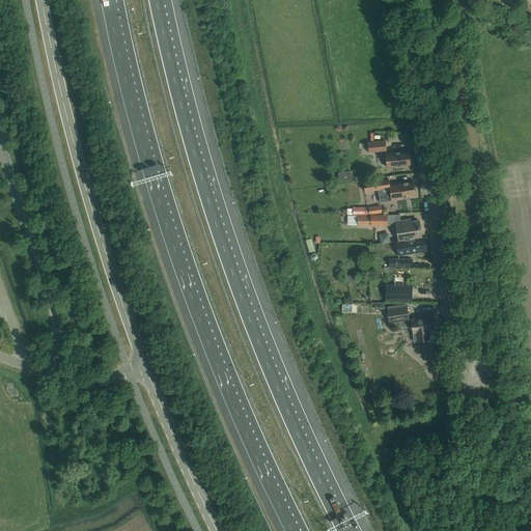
[(368,152),(386,150),(385,140),(368,142),(368,152)]
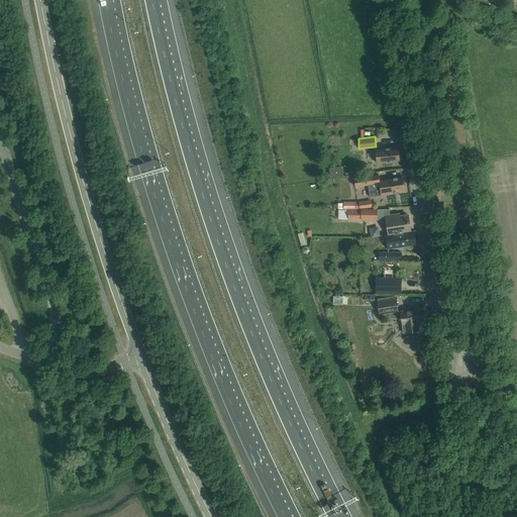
[(398,152),(398,146),(376,148),(378,163),(399,161),(399,159),(400,158),(400,153),(398,152)]
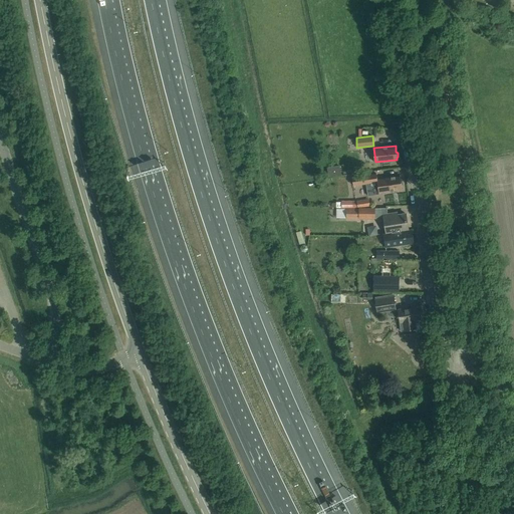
[(366,187),(367,195),(377,194),(377,192),(384,191),(386,191),(401,189),(400,176),(383,179),(372,181),(372,186),(366,187)]
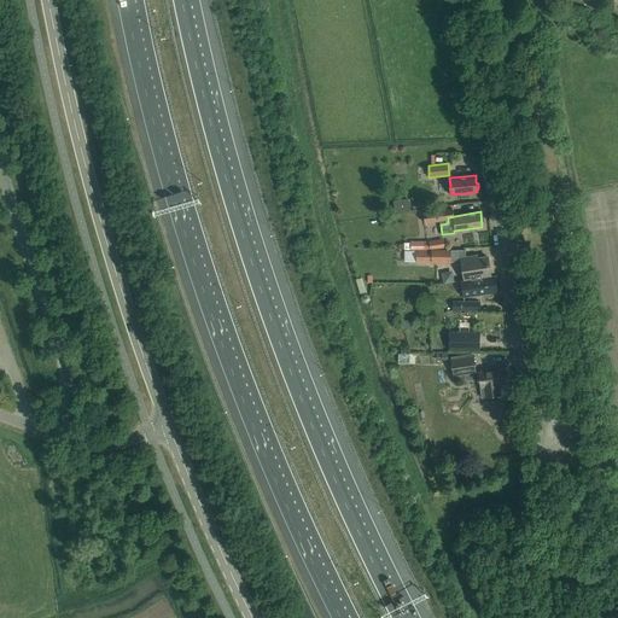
[(444,246),(443,238),(429,240),(430,248),(444,246)]
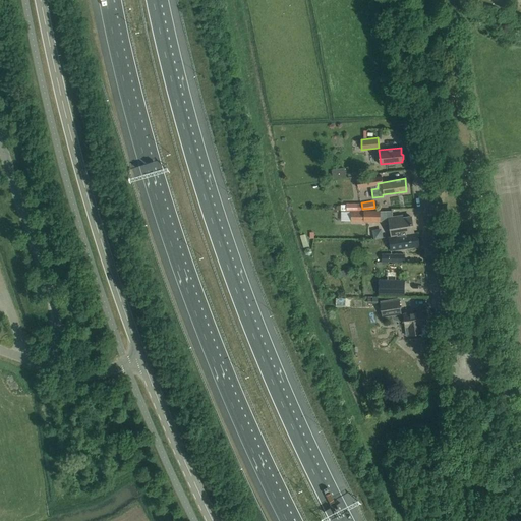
[(365,212),(346,212),(340,212),(340,221),(363,221),(380,221),(380,211),(365,210),(365,212)]
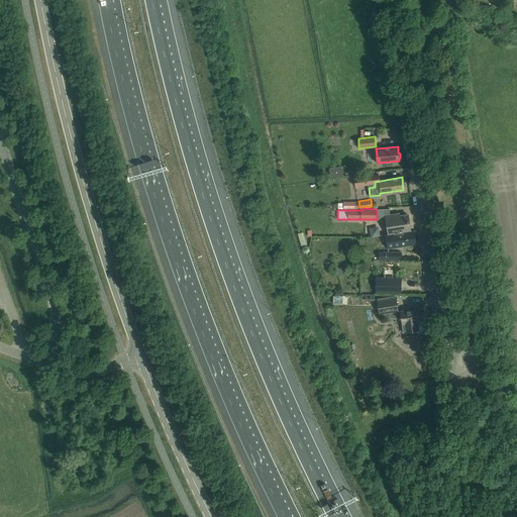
[(388,234),(410,231),(408,214),(392,216),(392,214),(385,215),(388,234)]
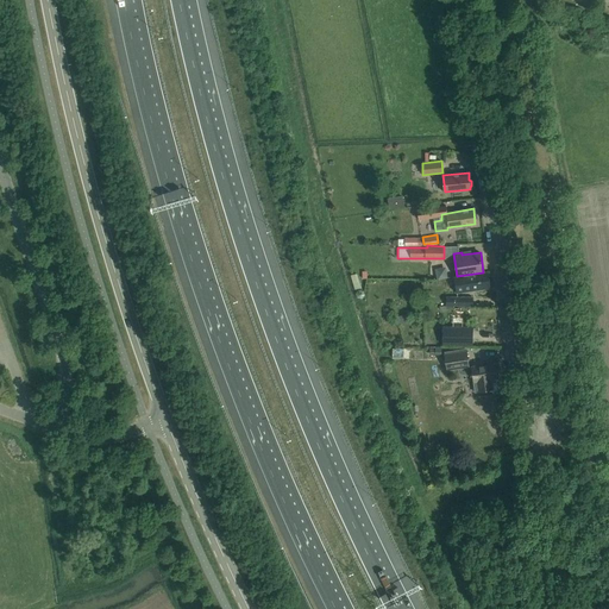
[(490,288),(488,271),(483,272),(457,276),(454,276),(446,277),(446,282),(454,281),(457,293),(490,288)]
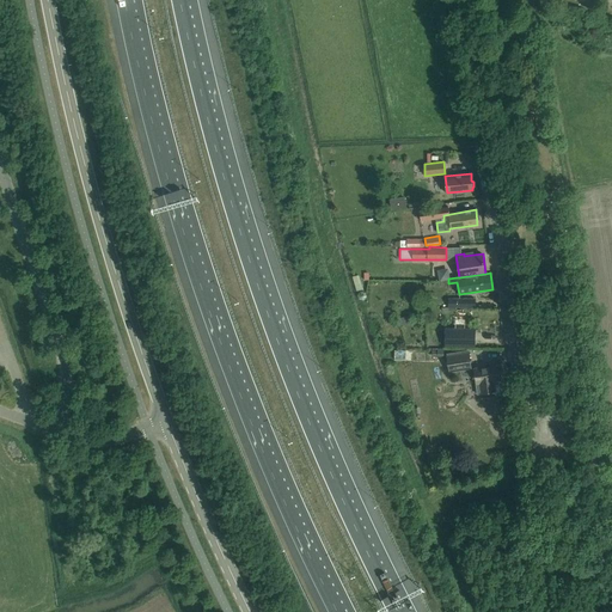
[(475,307),(475,298),(448,298),(448,307),(475,307)]
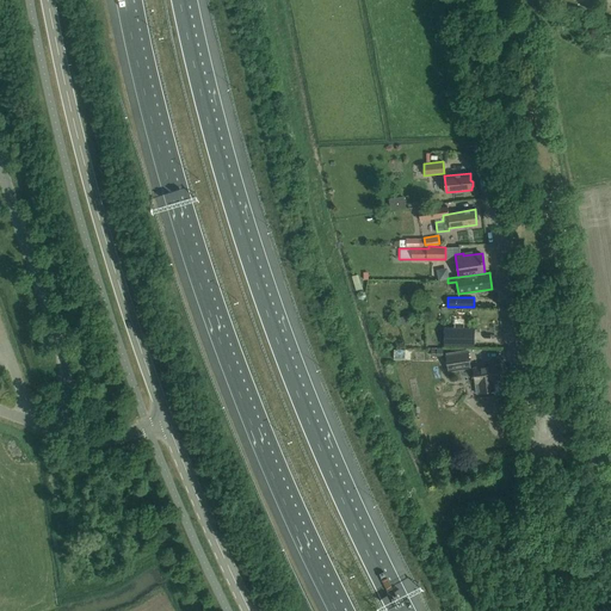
[(474,328),(444,328),(444,345),(474,346),(474,328)]
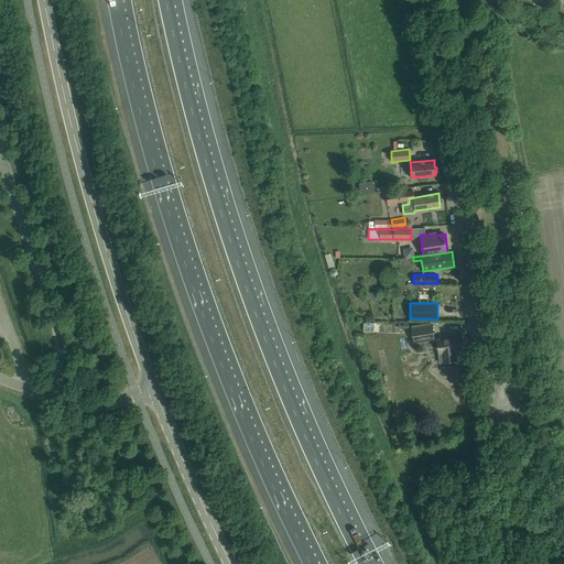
[(364,332),(373,332),(375,323),(364,323),(364,332)]
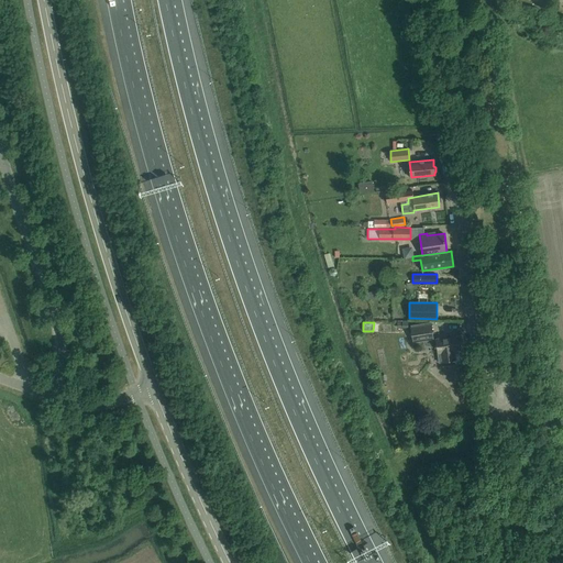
[(414,342),(434,339),(431,323),(410,327),(414,342)]
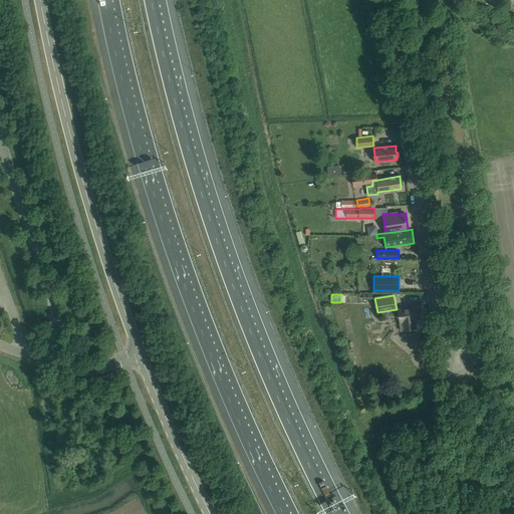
[(415,328),(414,320),(421,319),(419,306),(398,309),(400,322),(403,321),(404,329),(415,328)]
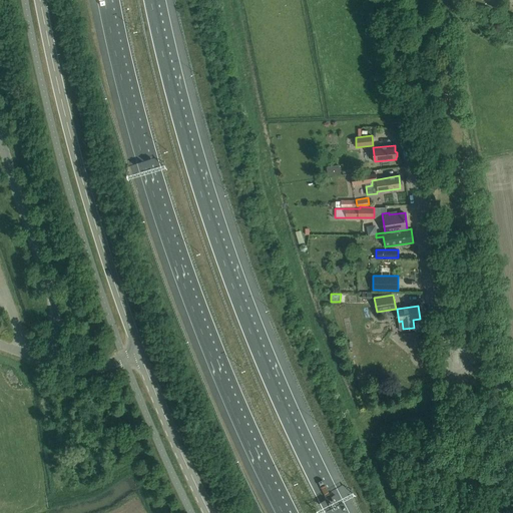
[(377,451),(381,460),(387,458),(383,449),(377,451)]
